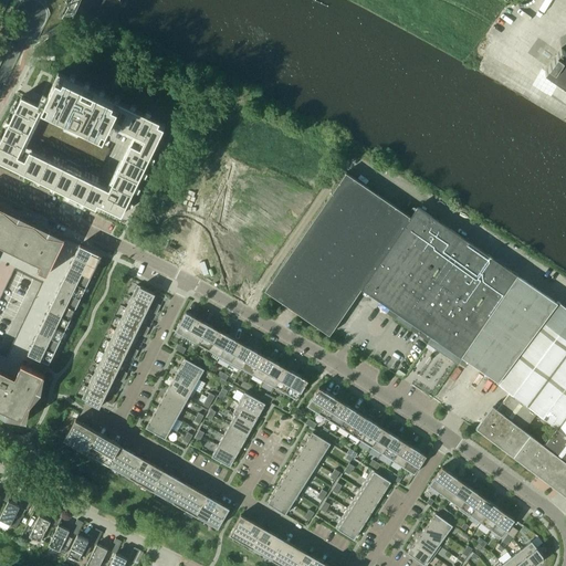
[(66,0),(59,18),(70,22),(77,7),(80,0),(66,0)]
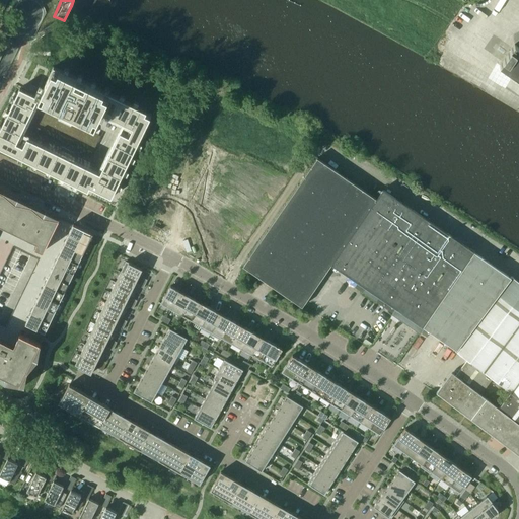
[(518,47),(515,44),(500,65),(518,78),(518,47)]
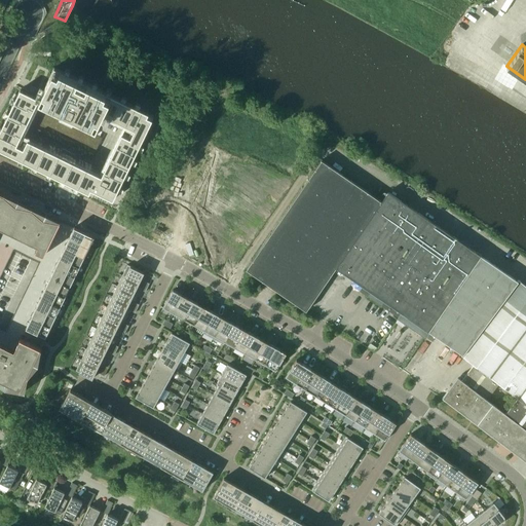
[(147,116),(149,113),(54,67),(39,99),(21,89),(0,129),(0,149),(62,179),(74,185),(89,193),(90,189),(113,199),(152,119),(147,116)]
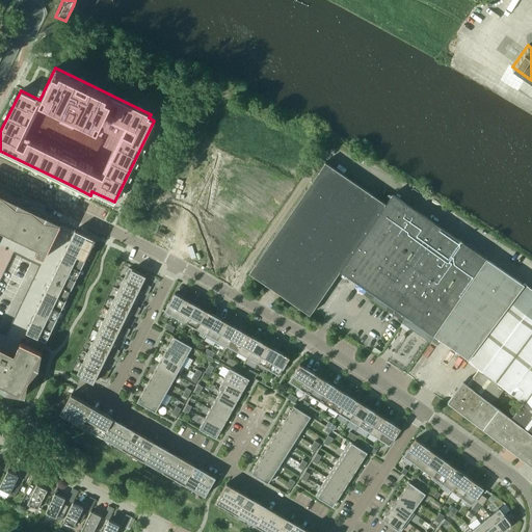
[(200,133),(154,225),(230,262),(240,242),(195,220),(193,224),(182,219),(204,176),(201,174),(205,165),(277,201),(289,178),(200,133)]
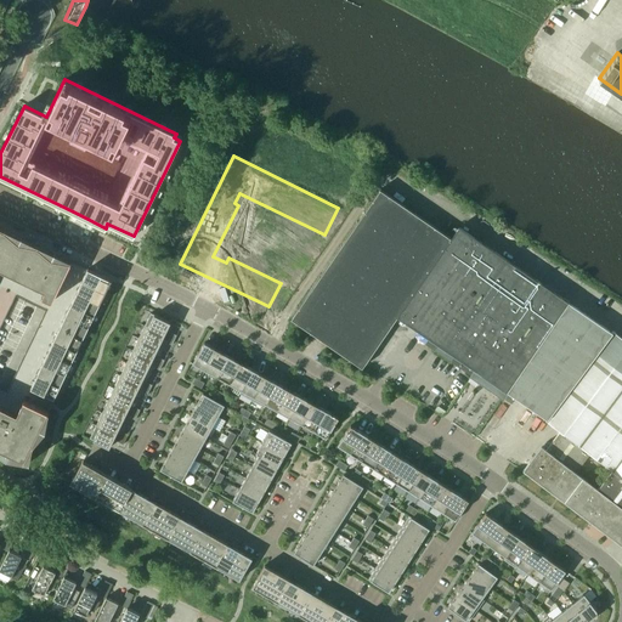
[(379,190),(290,318),(315,335),(316,335),(324,341),(326,343),(327,344),(362,367),(363,365),(397,316),(428,272),(451,238),(379,190)]
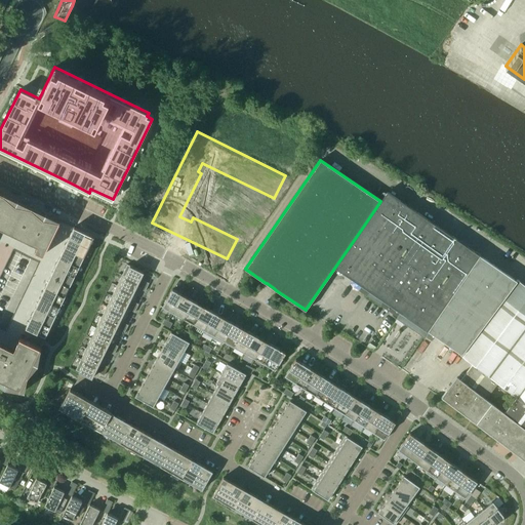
[(0,382),(5,387),(25,391),(28,376),(28,375),(38,364),(38,363),(41,348),(40,347),(19,337),(13,352),(0,345),(0,223),(5,226),(33,239),(34,239),(47,245),(48,246),(59,221),(59,219),(0,191),(0,382)]
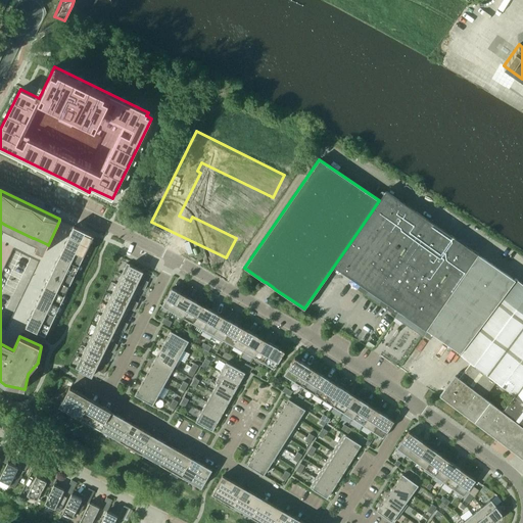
[(522,284),(515,278),(515,279),(386,191),(379,200),(360,229),(334,266),(360,284),(358,288),(396,315),(400,318),(430,338),(434,334),(461,352),(460,353),(472,363),(459,380),(455,377),(441,393),(441,394),(472,418),(503,441),(515,450),(522,456),(522,284)]
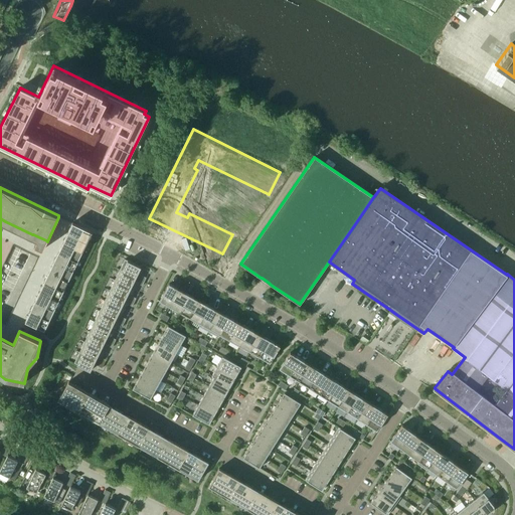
[(92,231),(72,222),(67,232),(88,241),(92,231)]
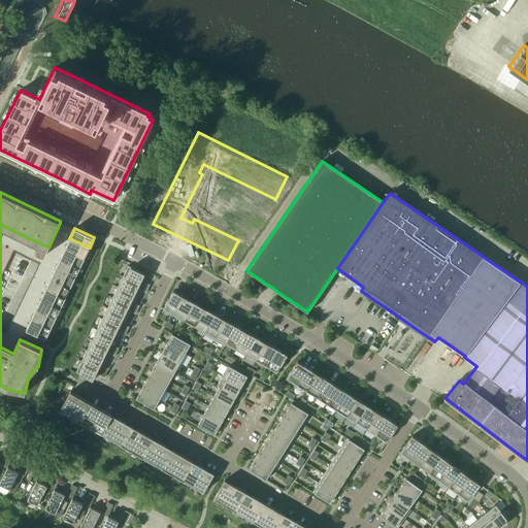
[(90,248),(69,238),(65,249),(85,258),(90,248)]
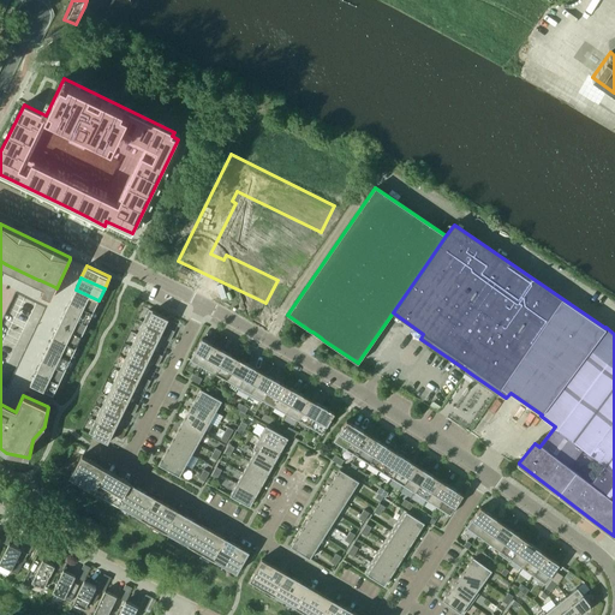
[(99,300),(76,290),(70,300),(93,312),(99,300)]
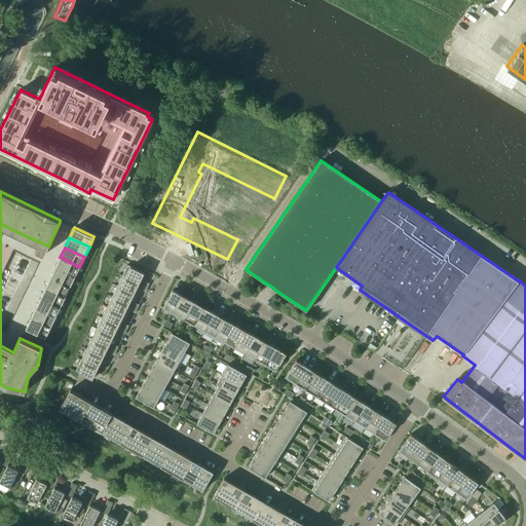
[(79,267),(60,257),(54,267),(74,276),(79,267)]
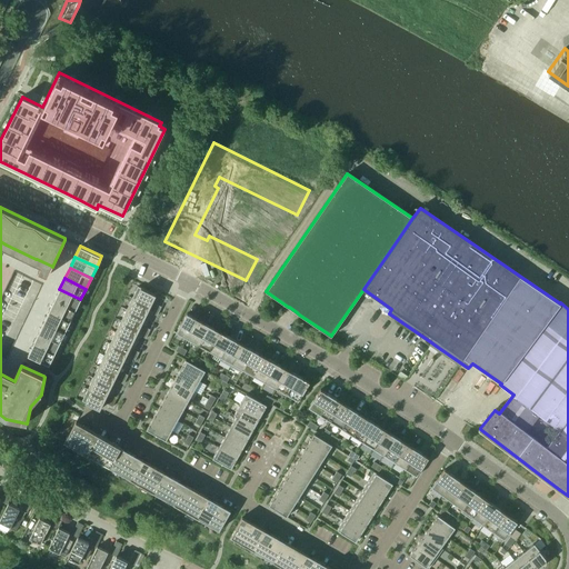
[(138,286),(132,298),(150,307),(156,295),(138,286)]
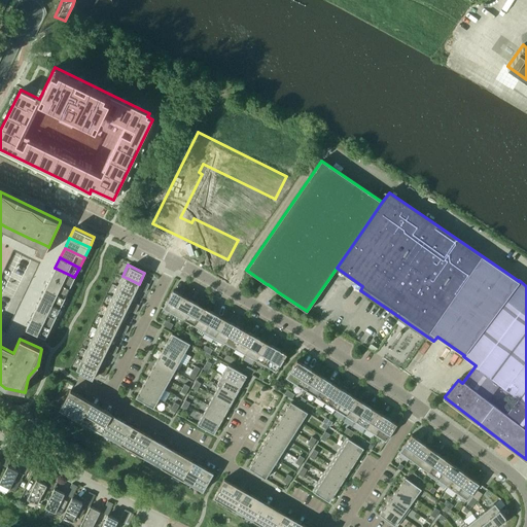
[(74,277),(55,268),(50,278),(70,287),(74,277)]
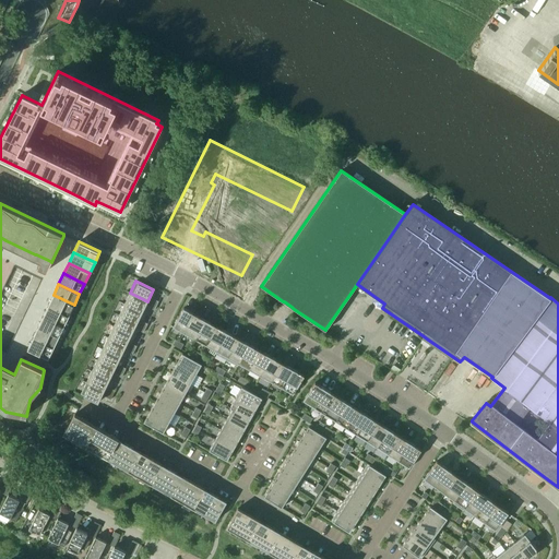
[(130,293),(125,304),(142,312),(147,301),(130,293)]
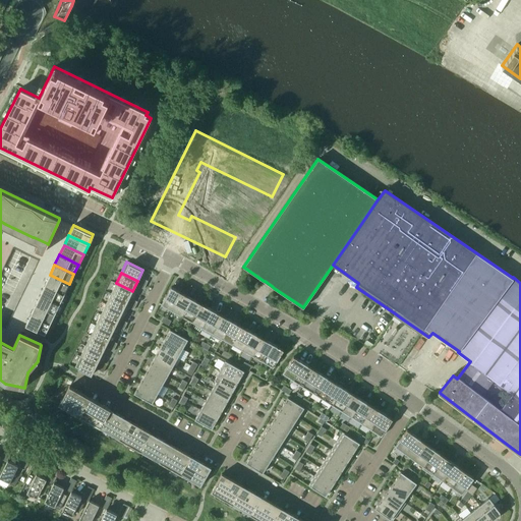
[(69,284),(50,275),(45,285),(64,294),(69,284)]
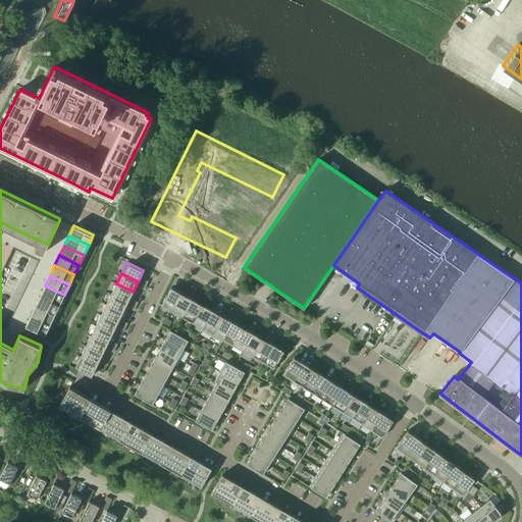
[(116,283),(111,294),(127,302),(133,292),(116,283)]
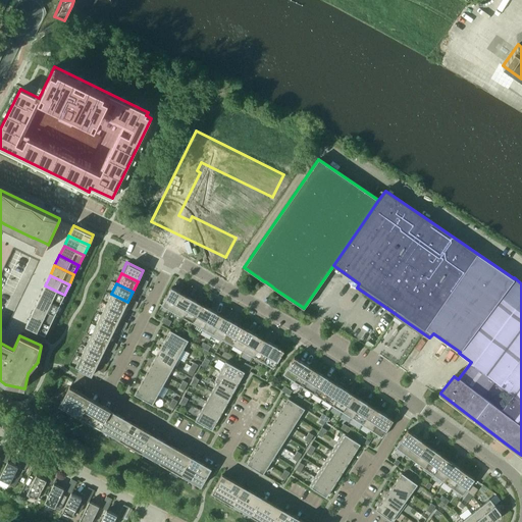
[(64,295),(45,285),(40,296),(59,305),(64,295)]
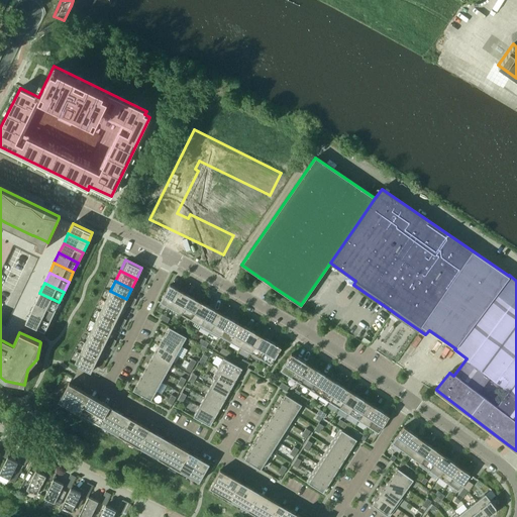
[(170,308),(180,290),(170,284),(160,302),(170,308)]
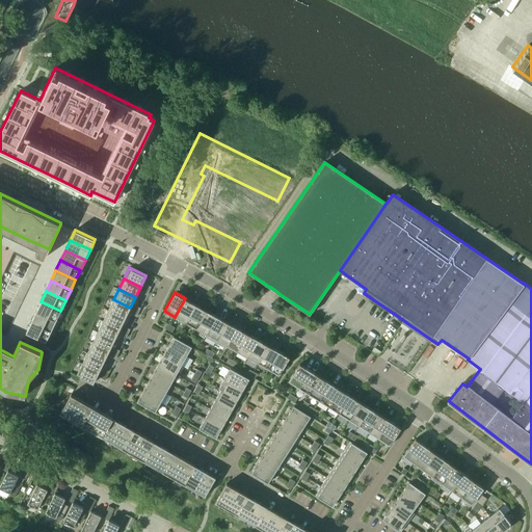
[(175,317),(185,322),(195,304),(185,298),(175,317)]
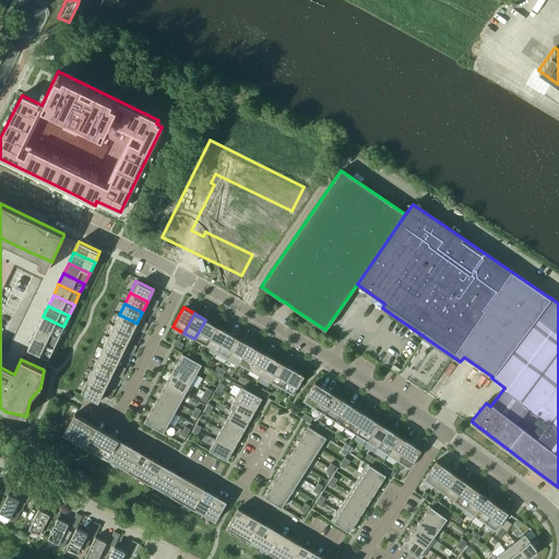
[(119,314),(114,326),(131,334),(137,323),(119,314)]
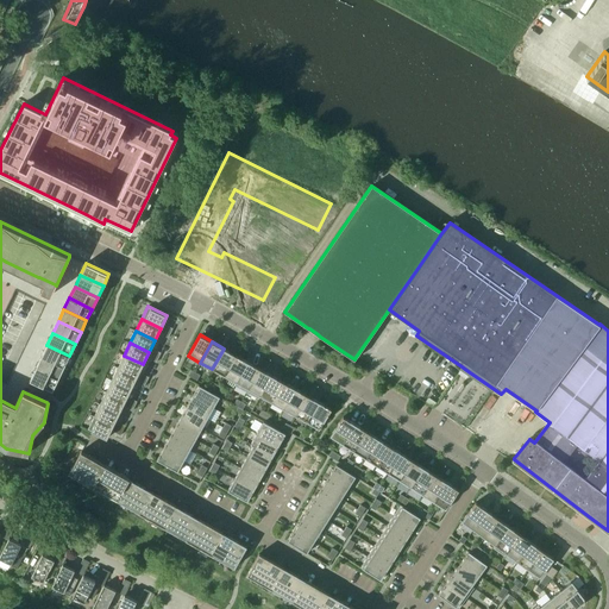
[(69,356),(46,345),(41,356),(64,368),(69,356)]
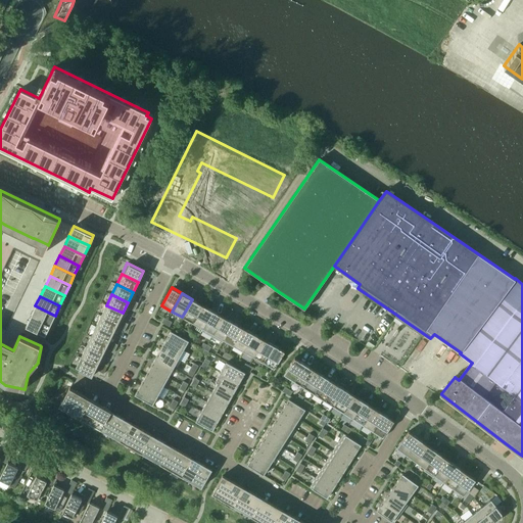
[(202,304),(192,299),(182,317),(192,323),(202,304)]
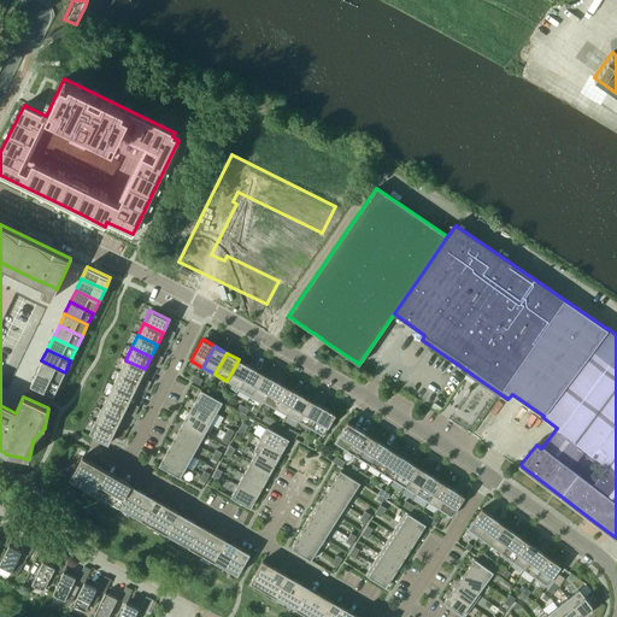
[(239,387),(251,366),(239,359),(227,381),(239,387)]
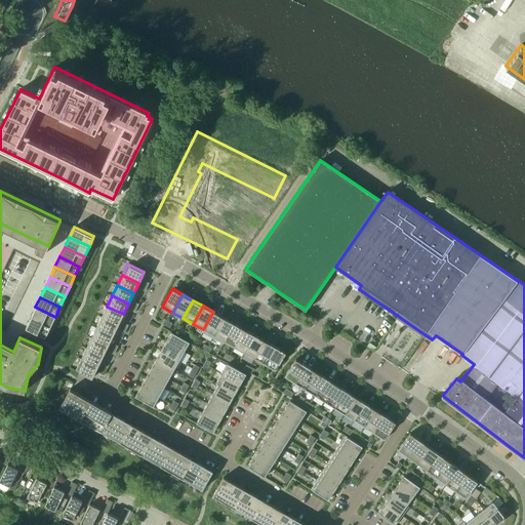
[(55,317),(35,307),(31,317),(50,326),(55,317)]
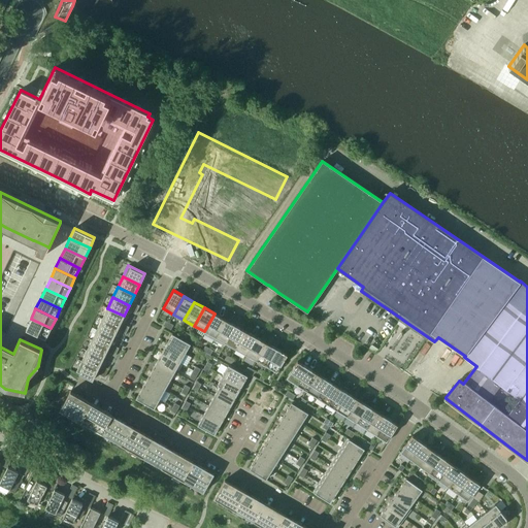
[(107,308),(102,319),(119,327),(124,316),(107,308)]
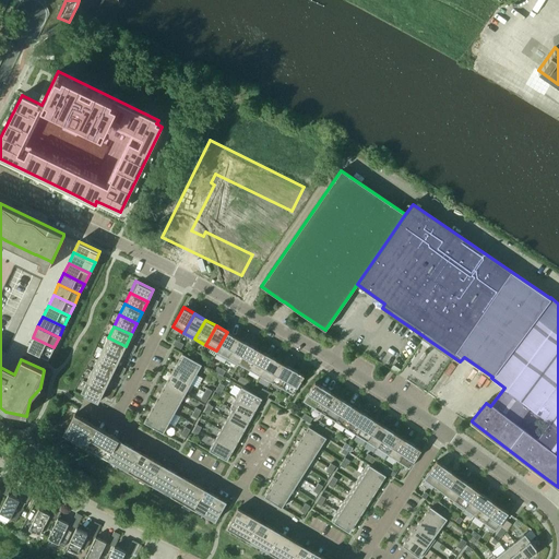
[(215,354),(226,359),(238,339),(227,332),(216,351),(216,352),(215,354)]
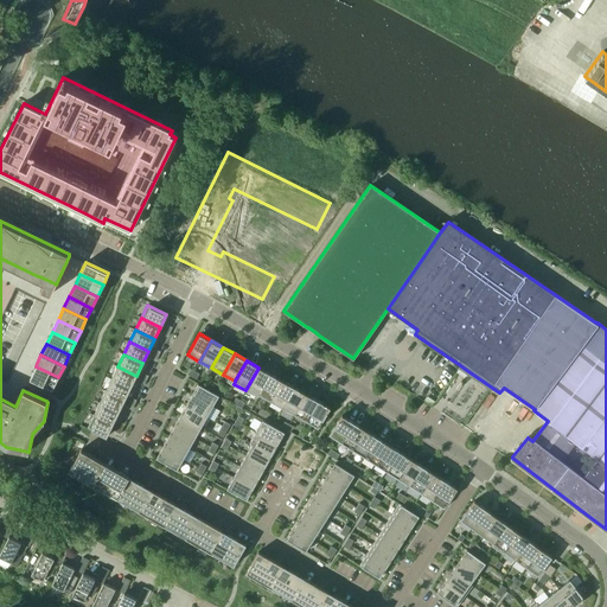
[(58,377),(36,366),(30,378),(52,389),(58,377)]
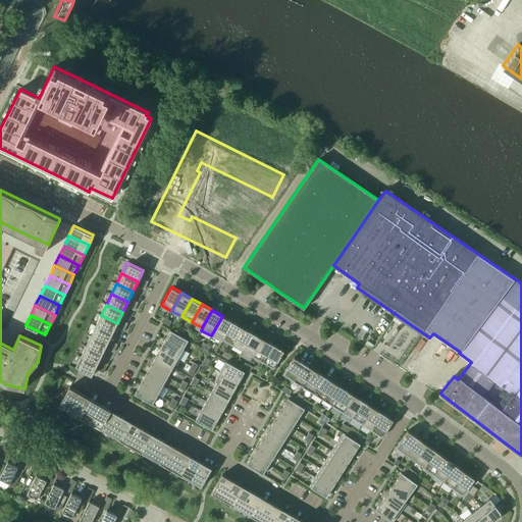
[(101,315),(96,325),(112,333),(117,323),(101,315)]
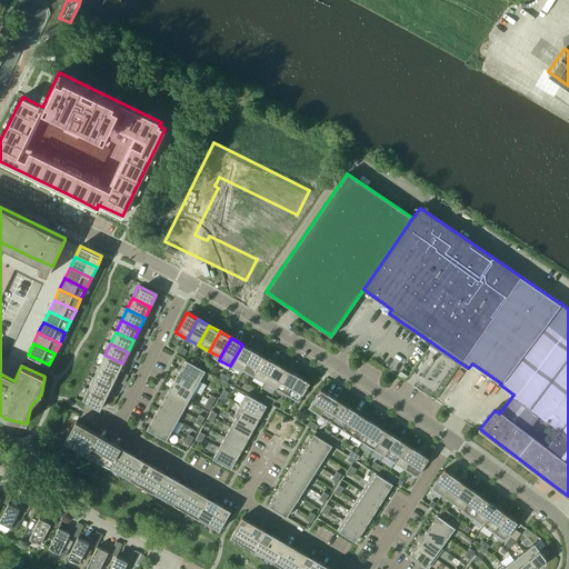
[(242,372),(243,370),(255,350),(242,345),(230,366),(242,372)]
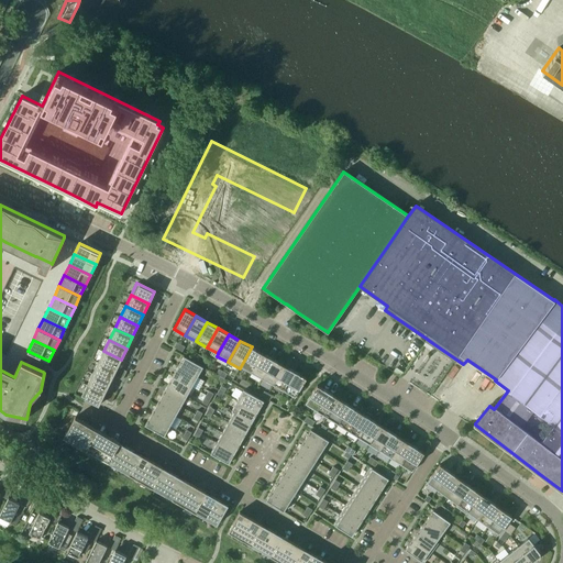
[(252,373),(263,353),(252,346),(241,366),(252,373)]
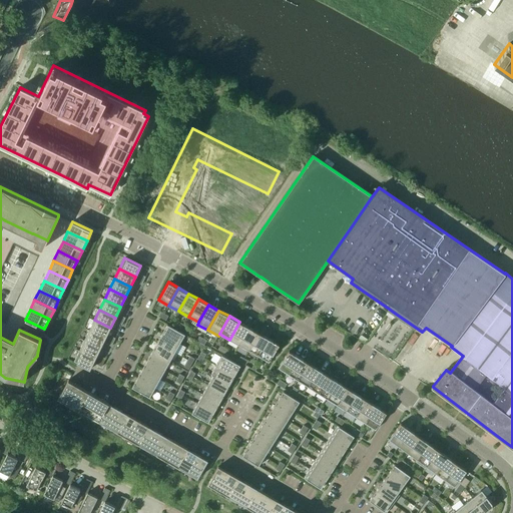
[(94,320),(89,330),(105,338),(110,328),(94,320)]
